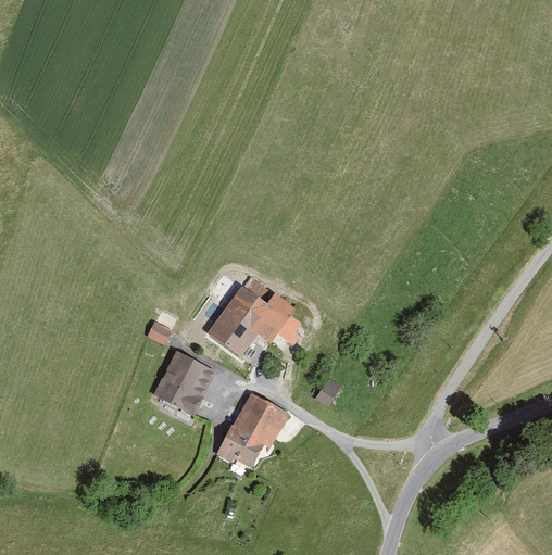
[(261,295),(242,282),(208,332),(241,356),(258,332),(273,342),(278,335),(291,343),(297,335),(293,331),(301,322),(292,315),(298,308),(266,287),(261,295)]
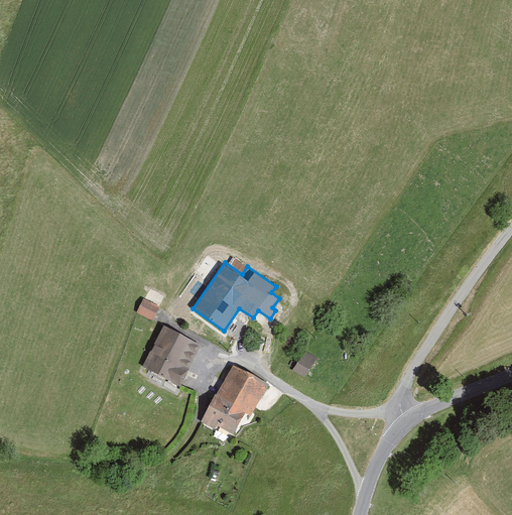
[(162,296),(146,289),(136,311),(152,319),(162,296)]
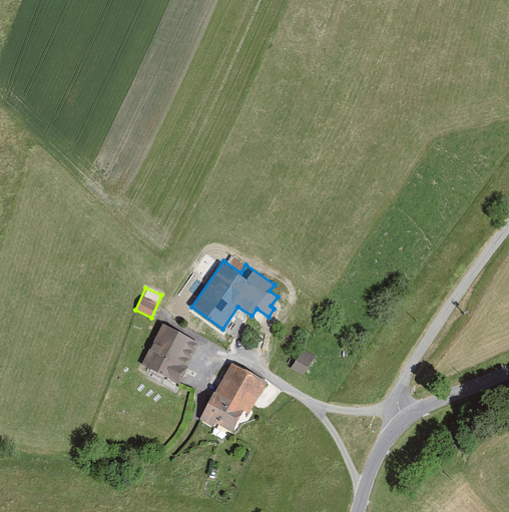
[(198,342),(161,322),(140,363),(177,383),(198,342)]
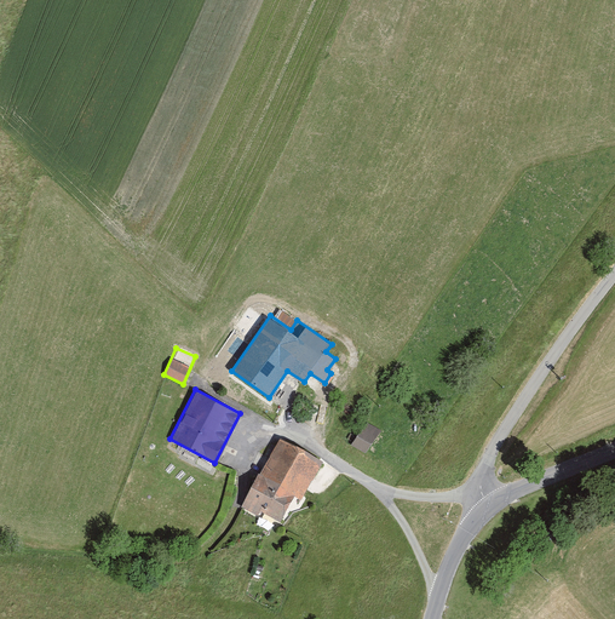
[(362,419),(348,442),(362,452),(377,428),(362,419)]
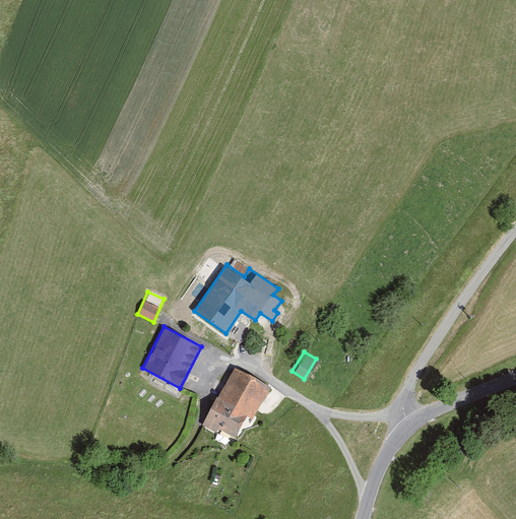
[(270,387),(233,368),(202,426),(215,433),(217,429),(233,437),(244,415),(253,420),(270,387)]
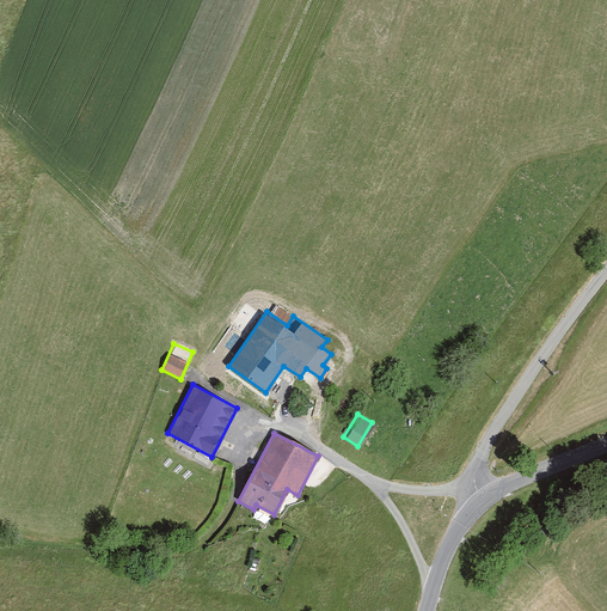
All buildings are outlined.
